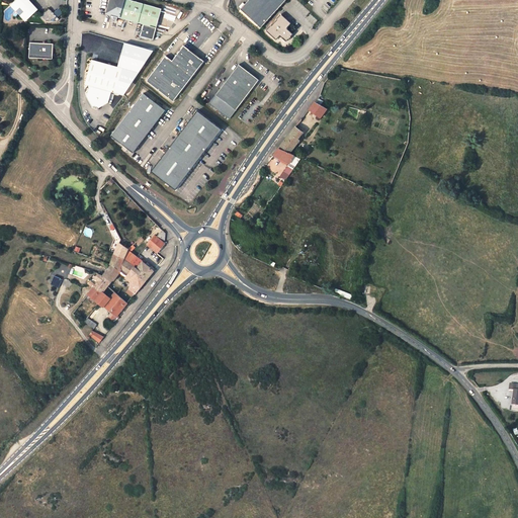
[(24,1),(24,0),(11,0),(7,4),(7,5),(11,9),(12,10),(15,7),(18,7),(21,10),(21,12),(17,15),(21,20),(32,11),(42,21),(53,22),(55,19),(45,8),(38,13),(30,4),(29,6),(24,1)]
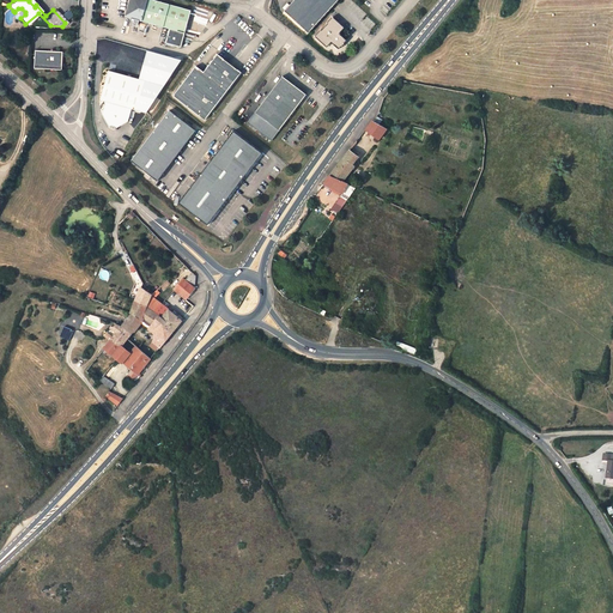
[(127,0),(128,0),(126,12),(123,13),(128,20),(131,19),(132,19),(170,29),(167,43),(181,47),(184,32),(190,10),(147,0),(127,0)]
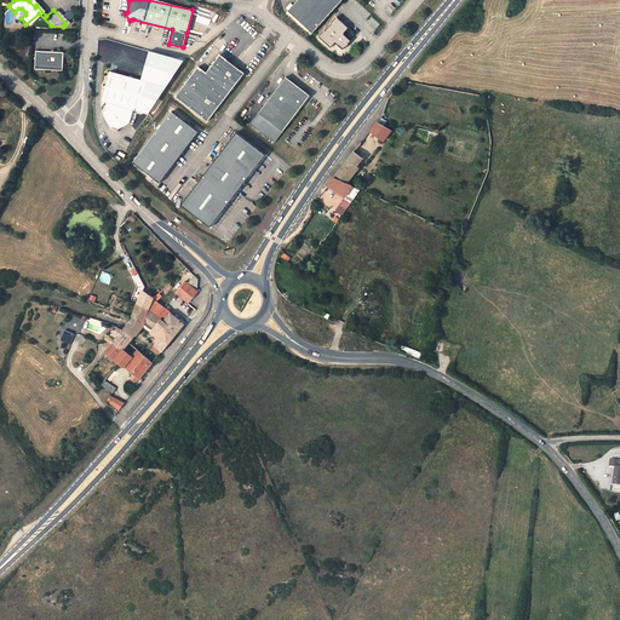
[(296,0),(287,11),(313,33),(339,0),(296,0)]
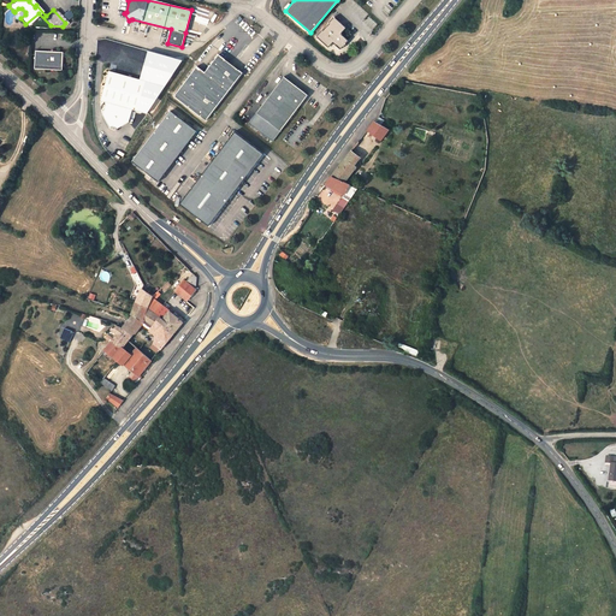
[(15,12),(21,18),(25,15),(25,12),(22,9),(18,9),(15,12)]
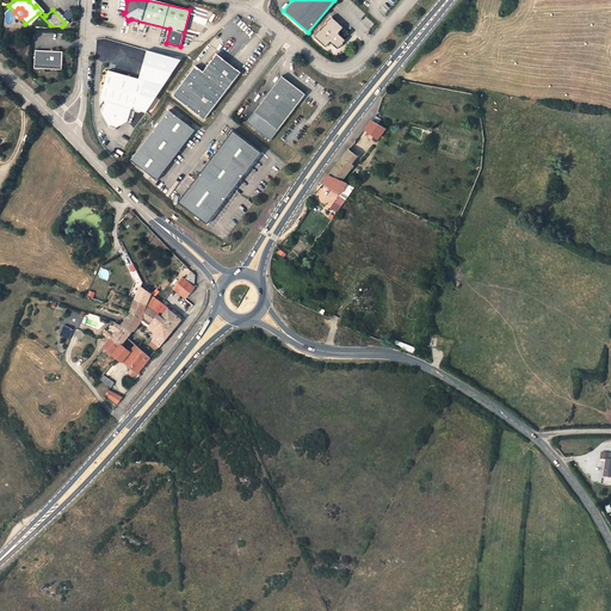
[(314,35),(326,45),(331,39),(339,47),(346,37),(338,31),(344,25),(331,14),(327,20),(327,22),(320,30),(319,29),(314,35)]
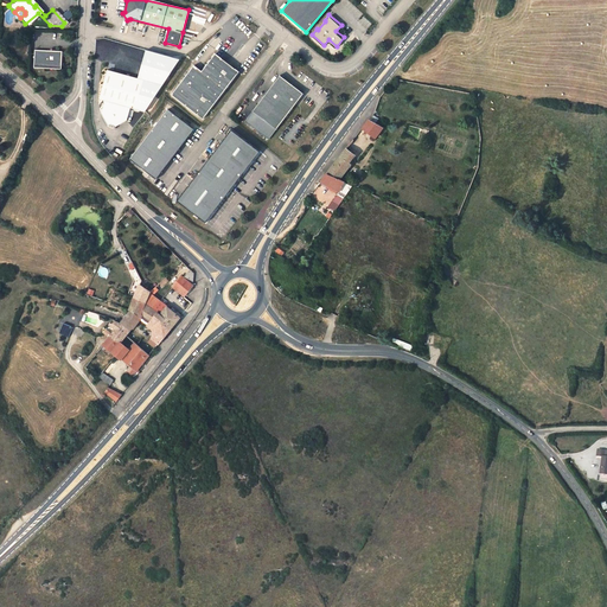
[(142,80),(134,109),(144,113),(179,61),(146,51),(138,80),(142,80)]
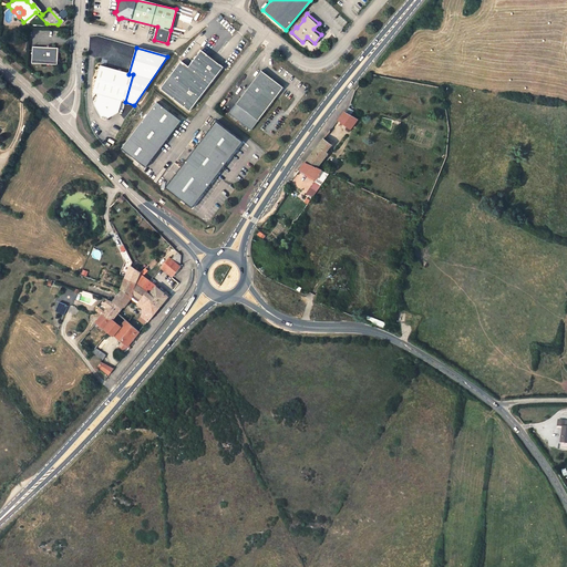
[(53,51),(29,50),(28,66),(52,68),(53,51)]
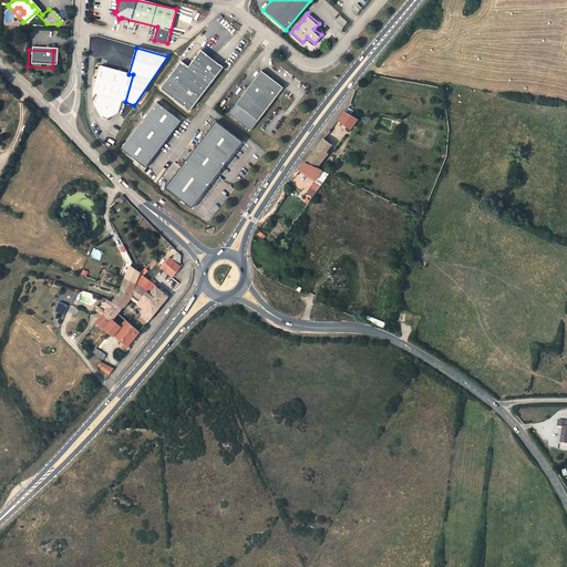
[(187,111),(222,68),(200,50),(187,66),(181,61),(158,88),(187,111)]
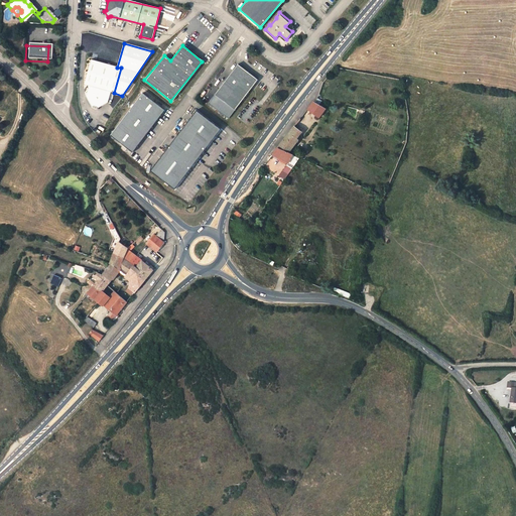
[(84,85),(88,87),(85,97),(91,108),(96,109),(107,103),(110,92),(114,93),(121,68),(117,68),(90,59),(84,85)]
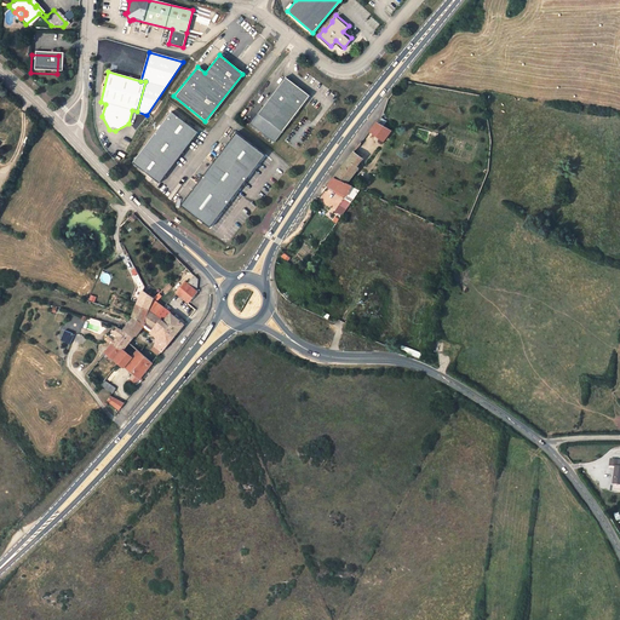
[(257,110),(282,128),(308,95),(283,76),(257,110)]
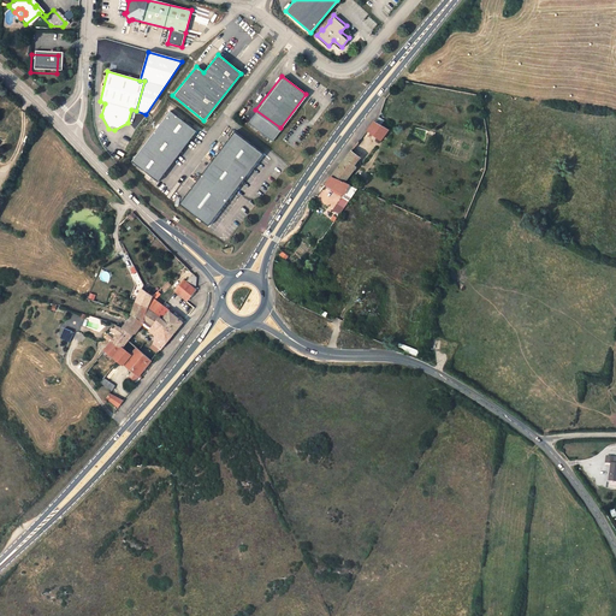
[(169,110),(130,161),(157,181),(195,130),(169,110)]
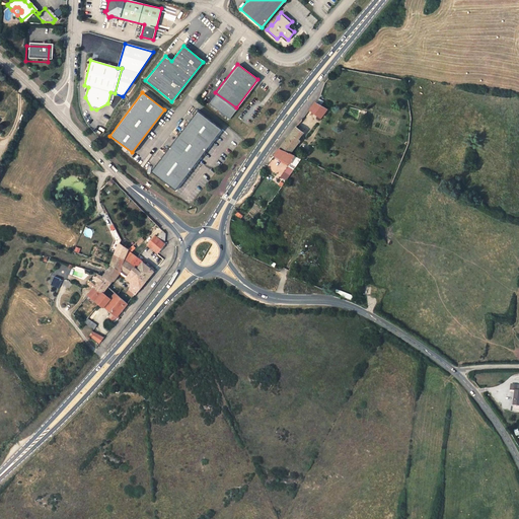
[(236,107),(215,92),(208,102),(228,119),(236,107)]
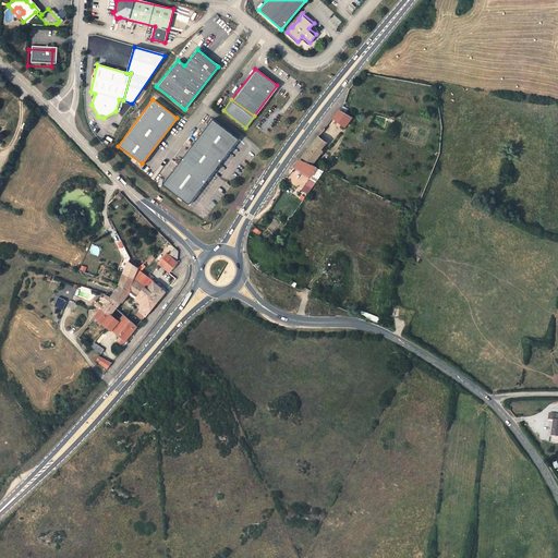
[(329,116),(341,125),(348,117),(335,107),(329,116)]
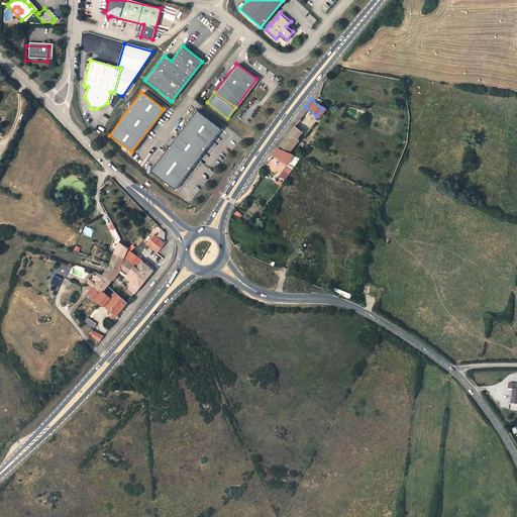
[(195,110),(149,171),(174,190),(220,128),(195,110)]
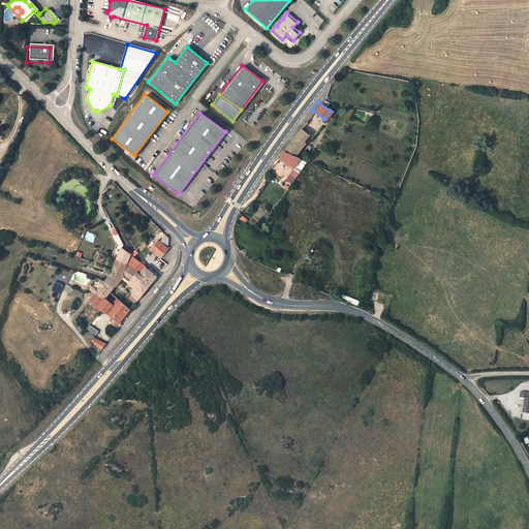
[(282,150),(291,155),(302,142),(300,139),(305,132),(298,127),(282,150)]
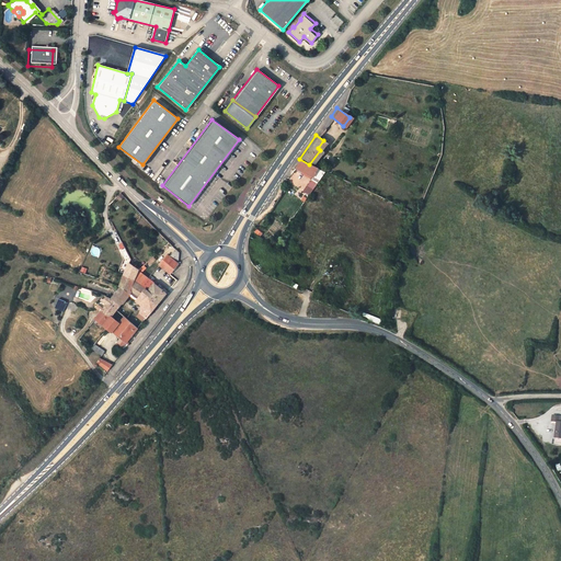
[(294,165),(311,176),(317,168),(309,164),(299,159),(294,165)]
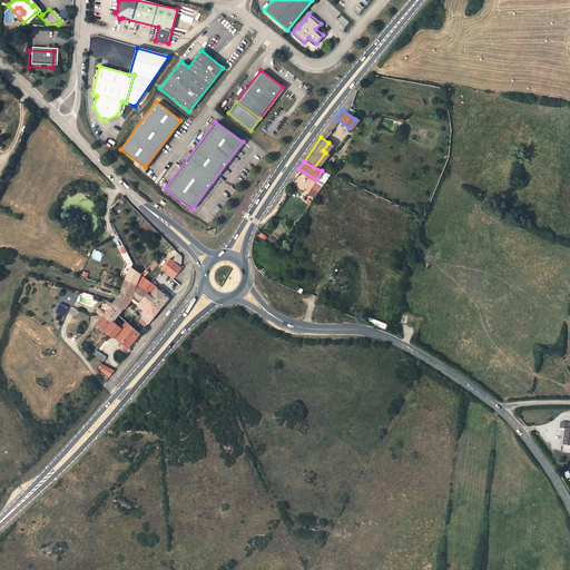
[(318,180),(324,184),(330,175),(324,172),(318,180)]
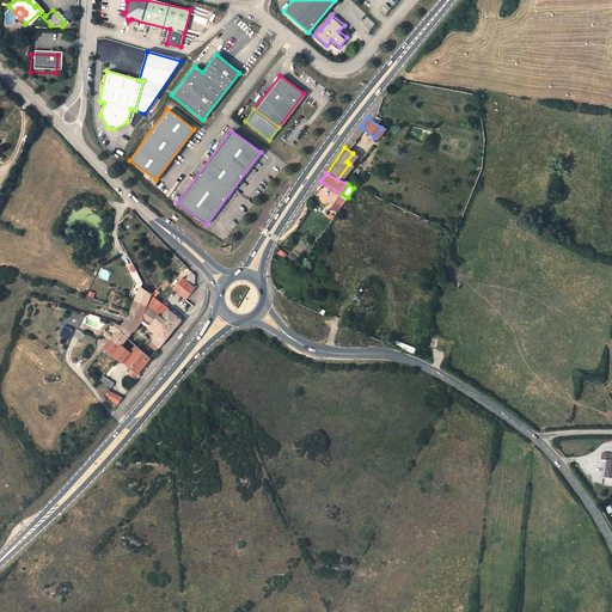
[(334,202),(330,209),(338,213),(341,206),(334,202)]
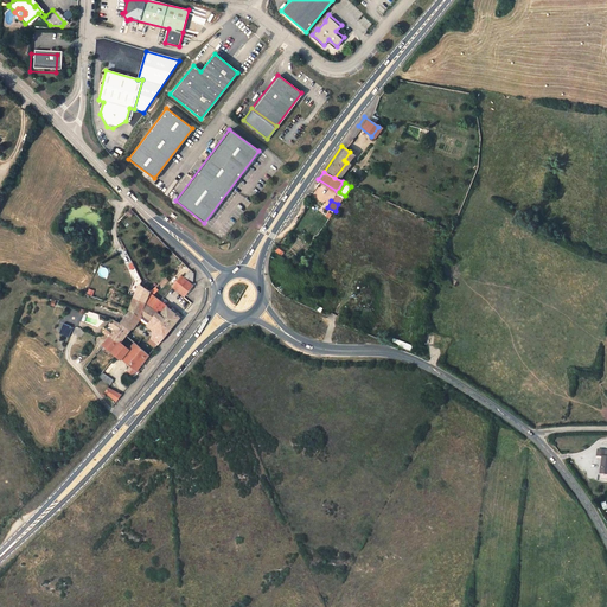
[(136,215),(132,211),(123,217),(127,222),(136,215)]
